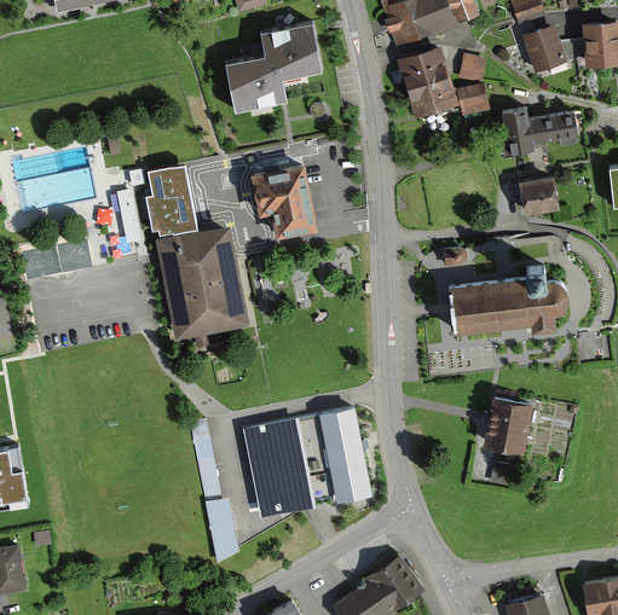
[(114,0),(52,0),(55,12),(115,0),(114,0)]
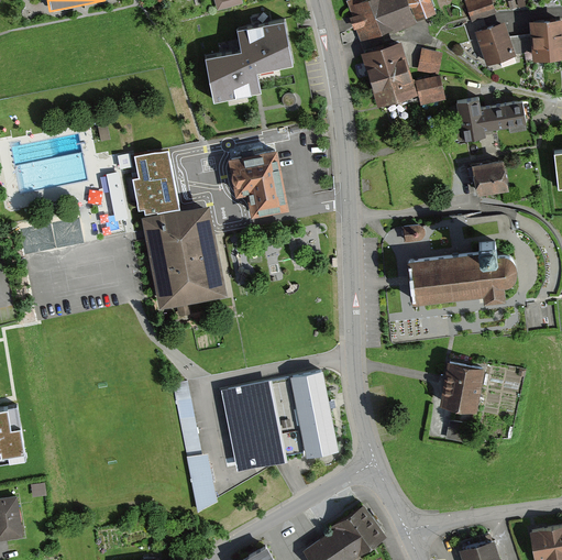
[(240,0),(213,0),(217,11),(242,4),(240,0)]
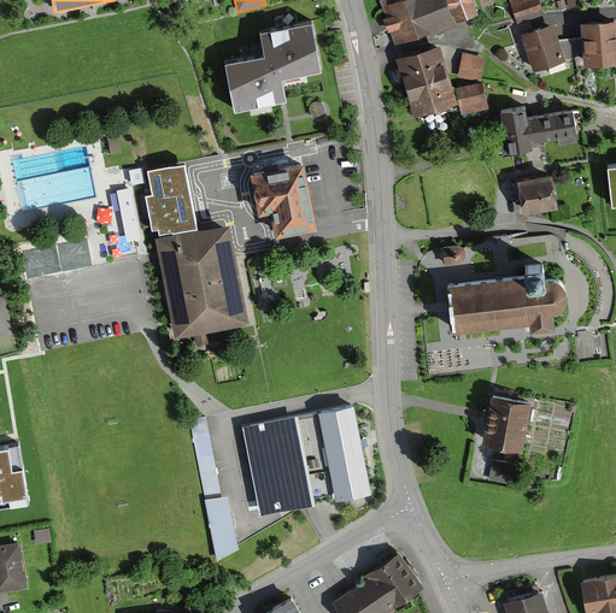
[(383,0),(379,3),(394,45),(475,15),(469,0),(383,0)]
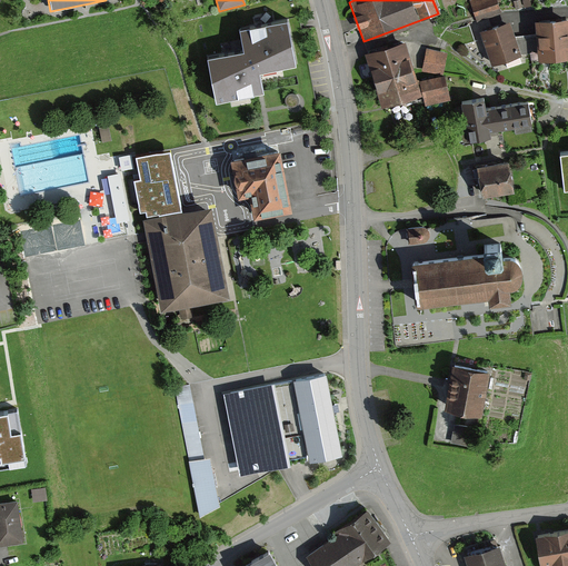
[(475,0),(469,2),(475,22),(500,15),(495,0),(475,0)]
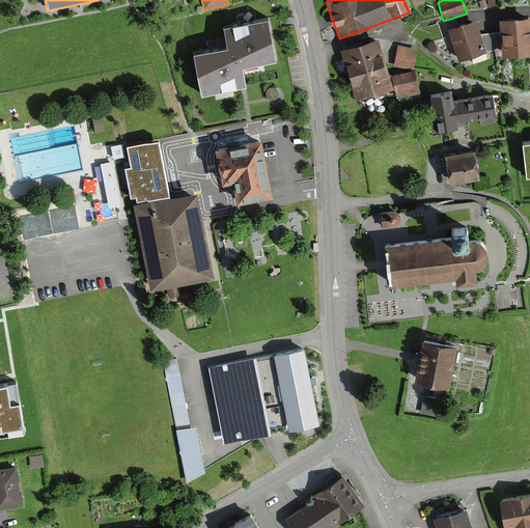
[(529,17),(500,20),(501,34),(502,51),(503,57),(529,55),(529,17)]
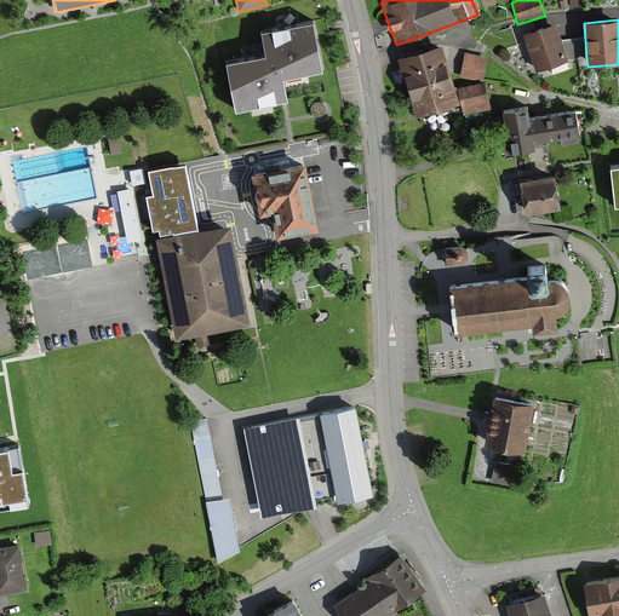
[(314,22),(261,32),(264,55),(225,62),(234,110),(287,99),(284,76),(322,69),(314,22)]
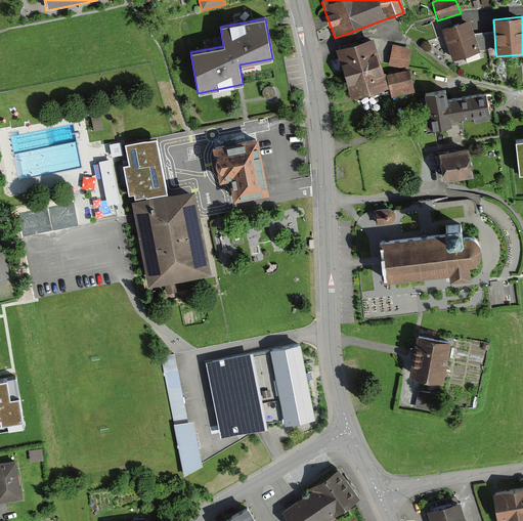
[(449,28),(440,31),(450,61),(478,52),(474,36),(470,20),(449,28)]
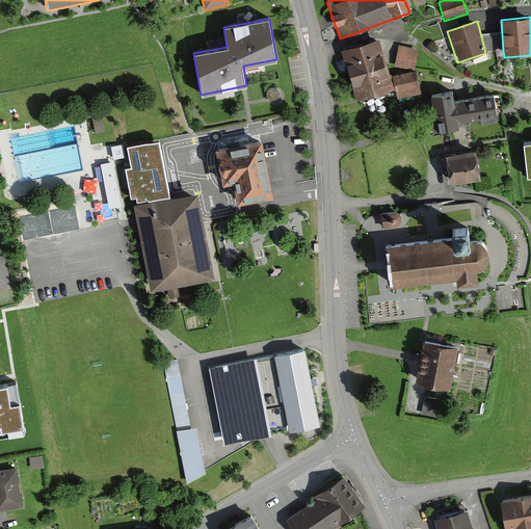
[(502,34),(481,36),(485,53),(503,51),(502,34)]
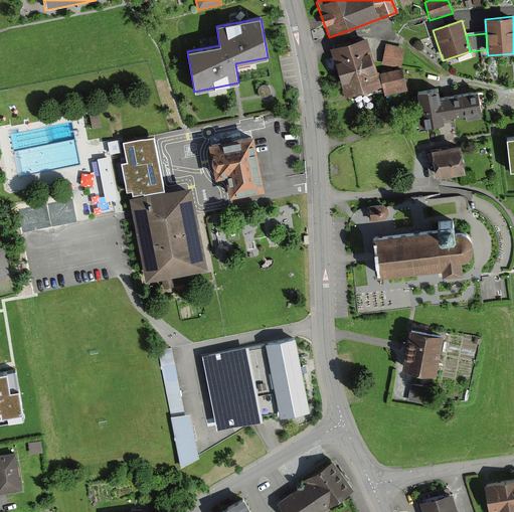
[(347,44),(329,49),(345,100),(363,93),(380,87),(365,38),(347,44)]
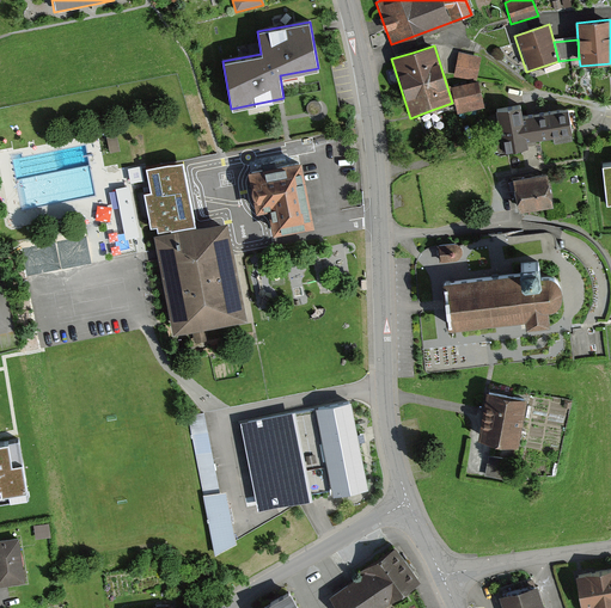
[(453,78),(476,81),(481,57),(457,54),(453,78)]
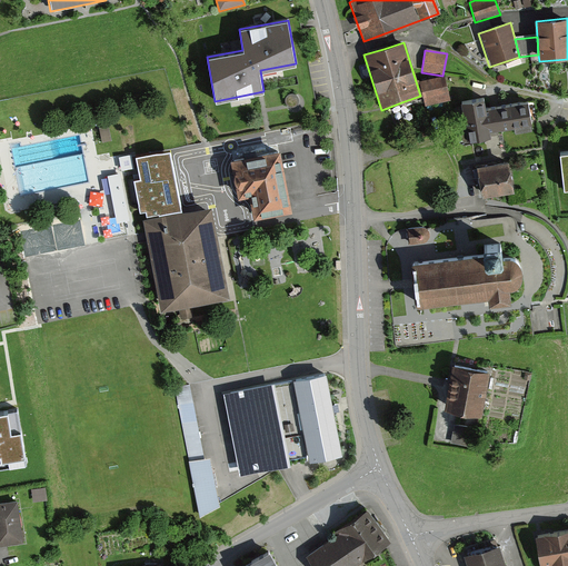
[(445,77),(419,82),(425,106),(450,100),(445,77)]
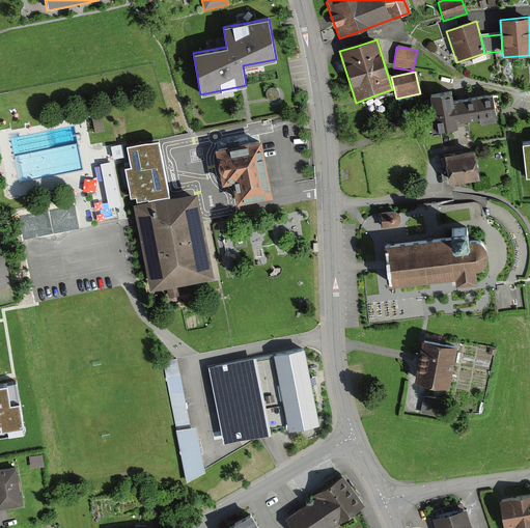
[(458,147),(502,139),(500,127),(503,126),(497,95),(484,98),(483,94),(464,92),(450,95),(428,100),(435,132),(454,129),(458,147)]
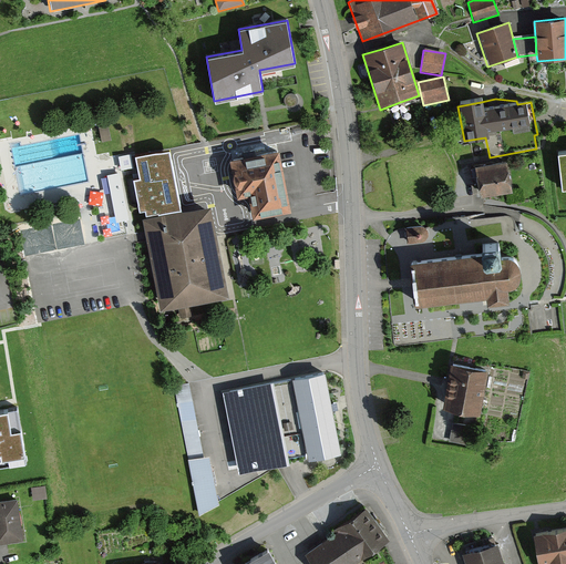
[(181,211),(167,150),(134,157),(139,180),(132,181),(139,211),(144,211),(145,217),(181,211)]
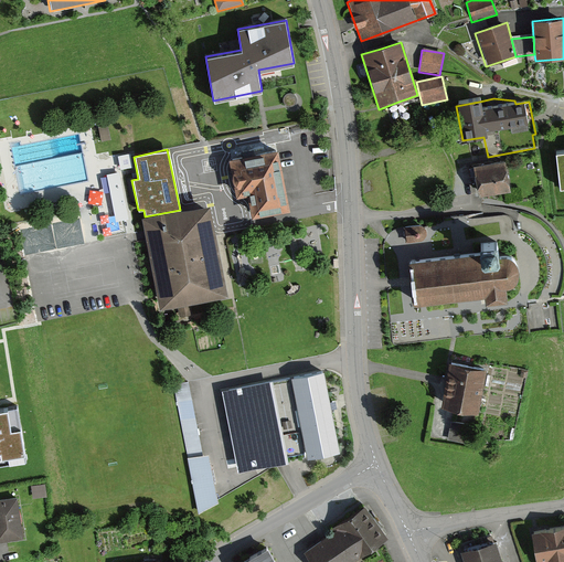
[(290,211),(277,149),(229,159),(233,179),(236,197),(246,194),(251,219),(290,211)]
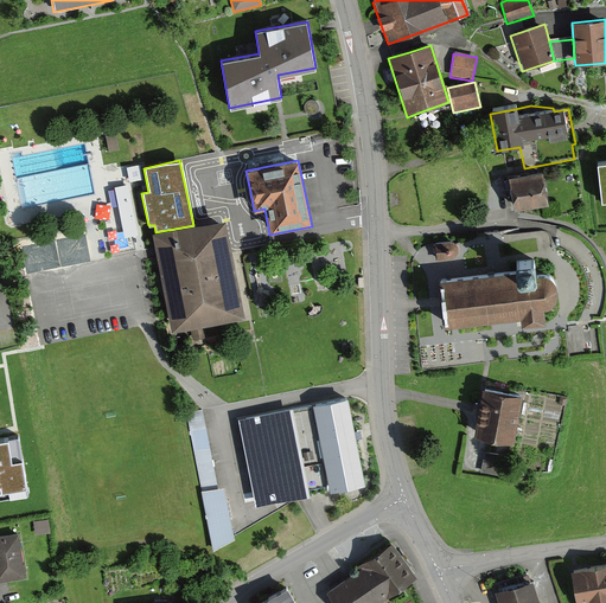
[(542,173),(508,180),(515,212),(531,209),(549,205),(542,173)]
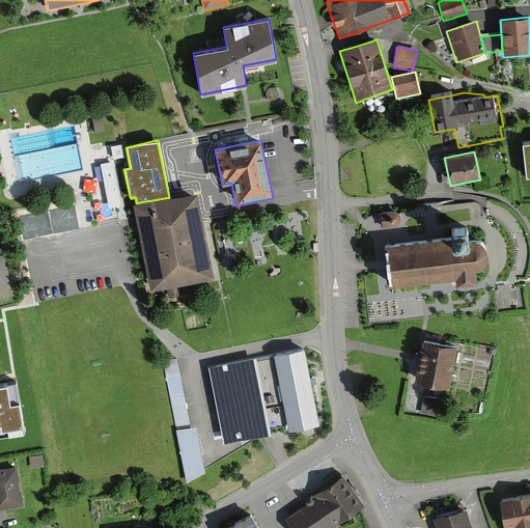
[(119,202),(111,164),(99,167),(105,194),(108,193),(110,203),(119,202)]
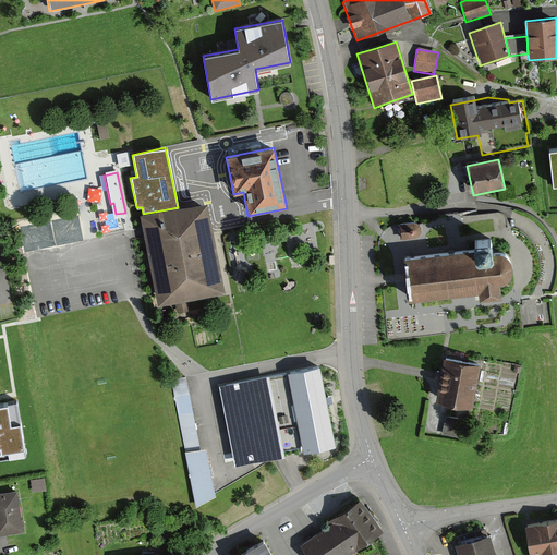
[(101,189),(88,192),(91,201),(104,197),(101,189)]
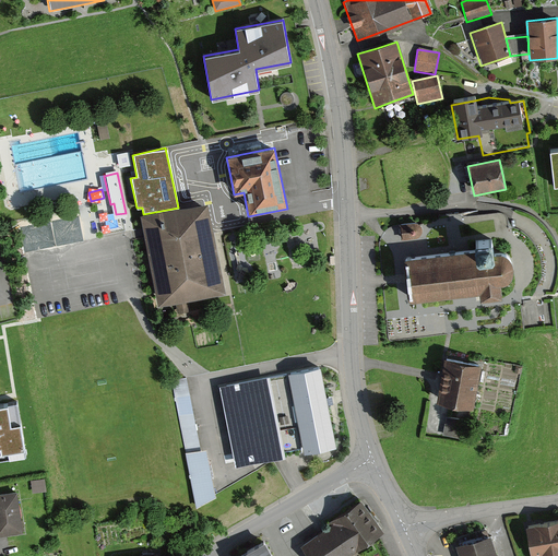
[(205,204),(141,216),(157,304),(179,299),(223,292),(205,204)]
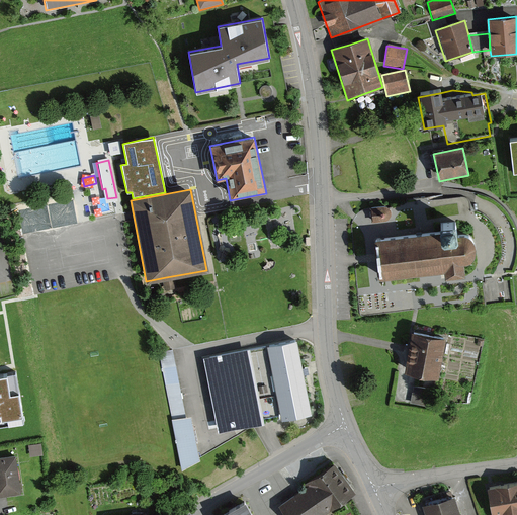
[(370,213),(372,225),(386,224),(389,221),(390,217),(389,215),(385,211),(370,213)]
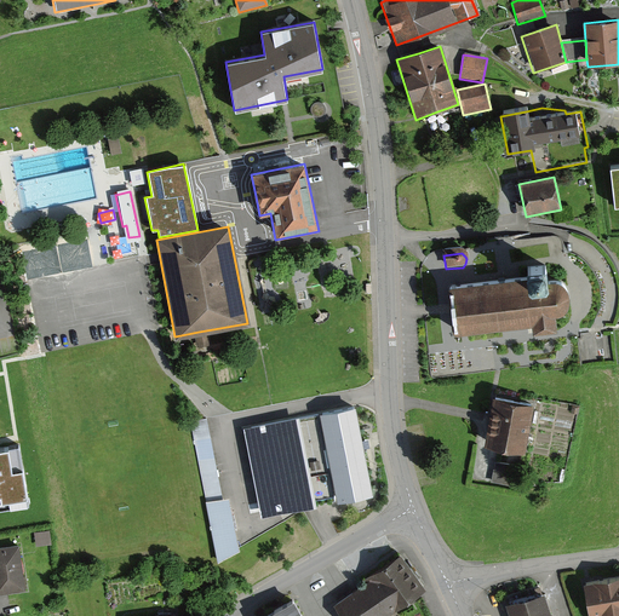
[(528,281),(448,288),(453,333),(534,326),(536,332),(556,330),(555,316),(559,316),(562,310),(565,301),(563,293),(561,285),(556,281),(551,281),(550,268),(527,270),(528,281)]
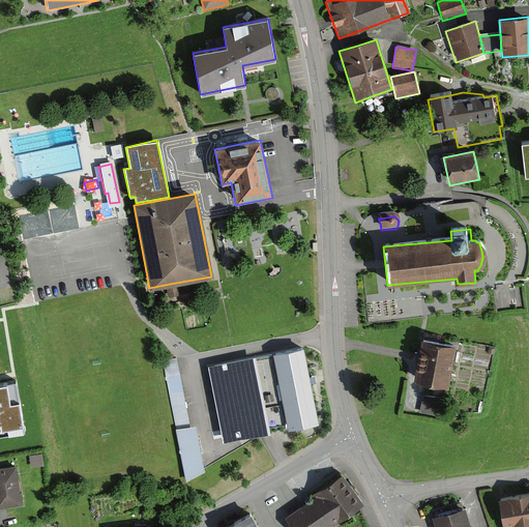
[(449,350),(420,346),(417,366),(414,386),(444,390),(449,350)]
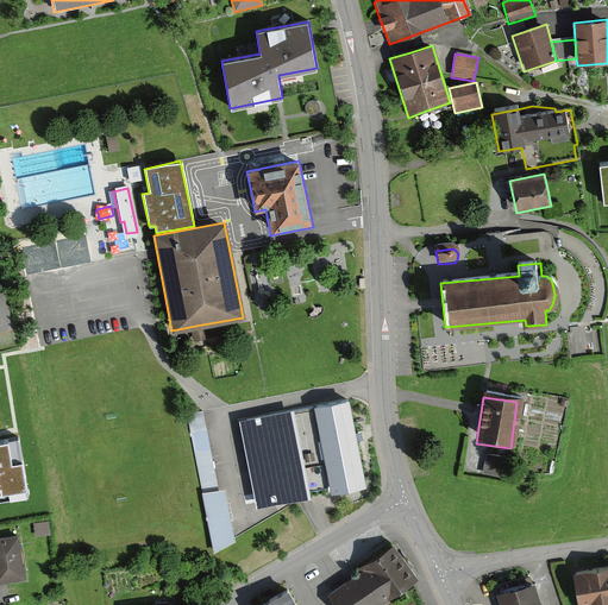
[(330,493),(365,486),(356,439),(348,401),(313,408),(330,493)]
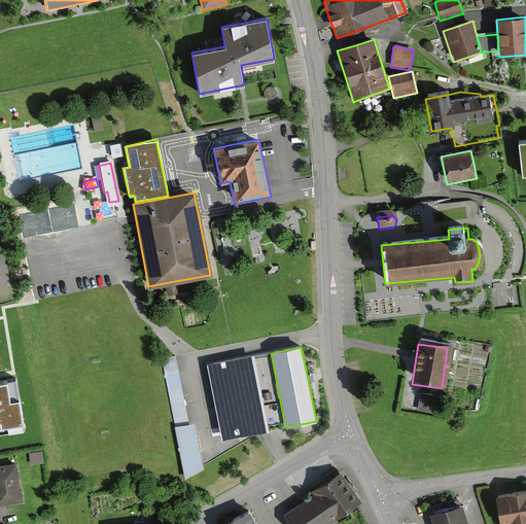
[(203,469),(195,425),(189,426),(176,357),(162,360),(183,482),(203,469)]
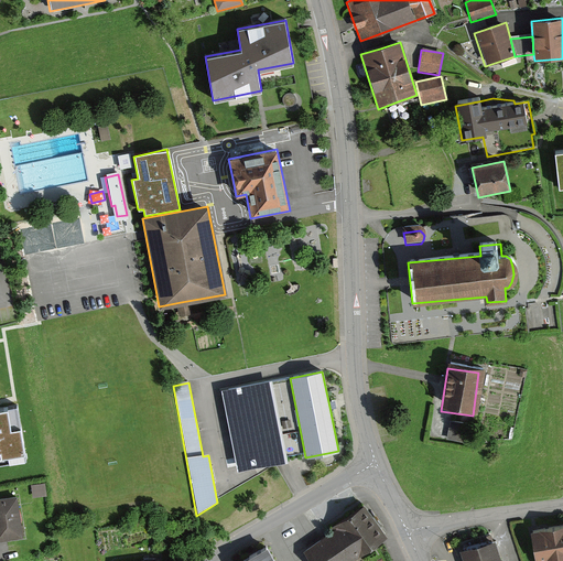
[(284,462),(270,383),(223,391),(237,471),(284,462)]
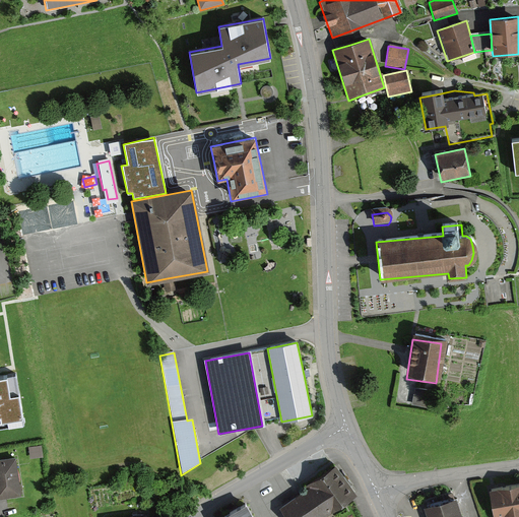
[(14,376),(0,378),(0,427),(21,424),(14,376)]
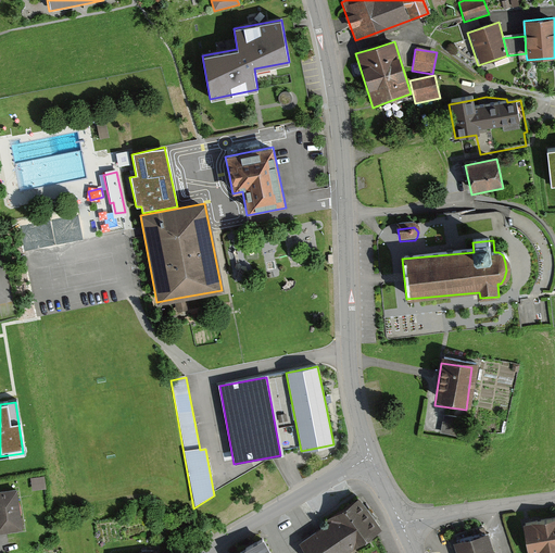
[(443,413),(441,430),(458,432),(462,416),(443,413)]
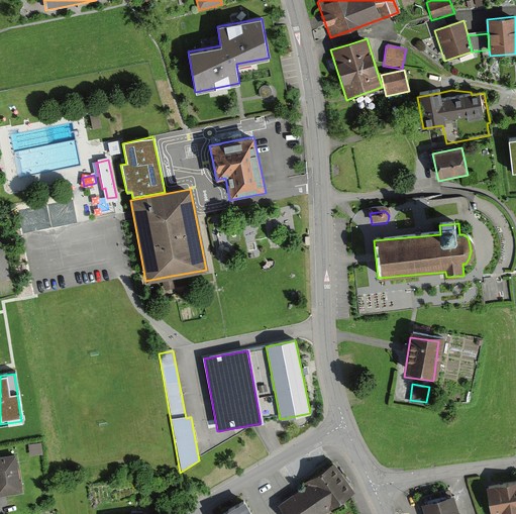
[(16,457),(0,459),(0,498),(21,495),(16,457)]
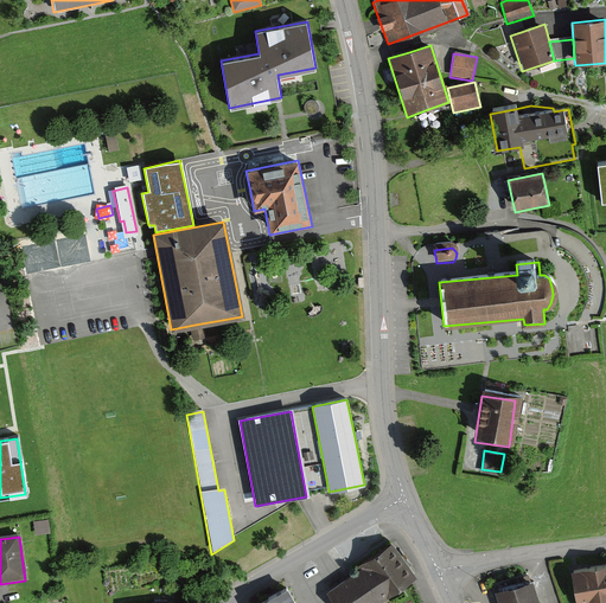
[(326,594),(332,602),(380,602),(414,578),(390,547),(326,594)]
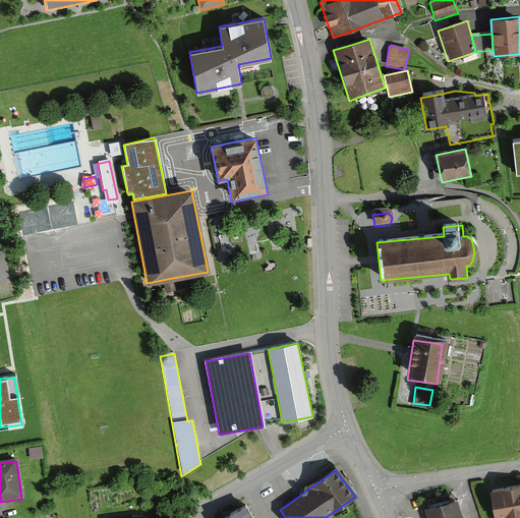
[(519,485),(490,492),(495,517),(519,517),(519,485)]
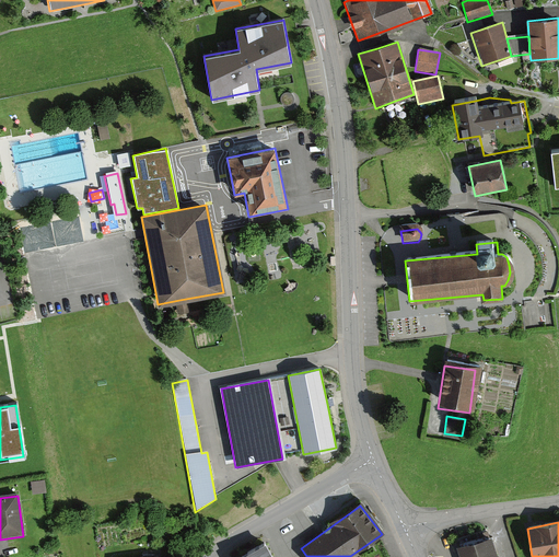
[(456,549),(458,556),(497,556),(491,537),(456,549)]
